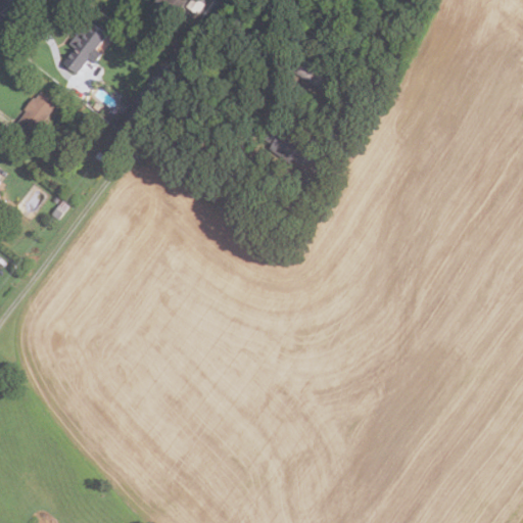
[(182,0),(165,24),(147,10),(153,0),(182,0)]
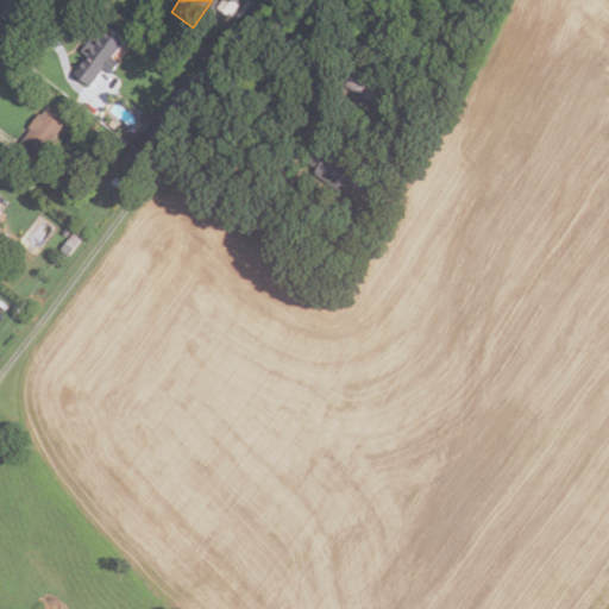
[(232,0),(238,5),(227,17),(214,7),(219,0),(232,0)]
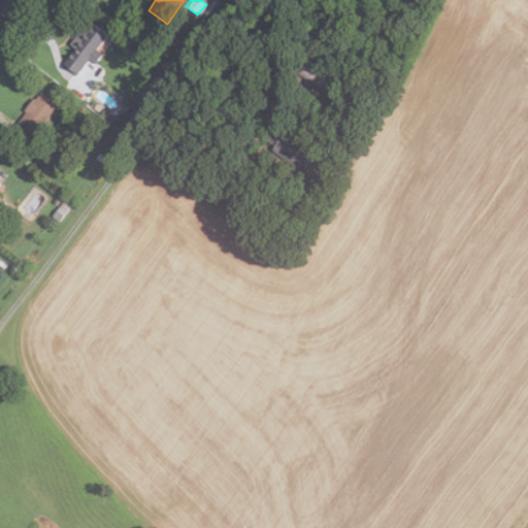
[(217,23),(210,18),(216,10),(222,15),(217,23)]
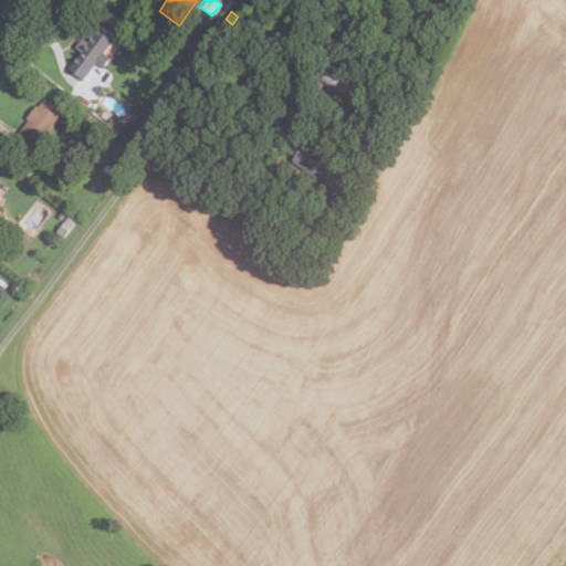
[(83,80),(67,67),(80,52),(73,48),(94,20),(115,37),(103,53),(108,59),(102,67),(95,63),(83,80)]
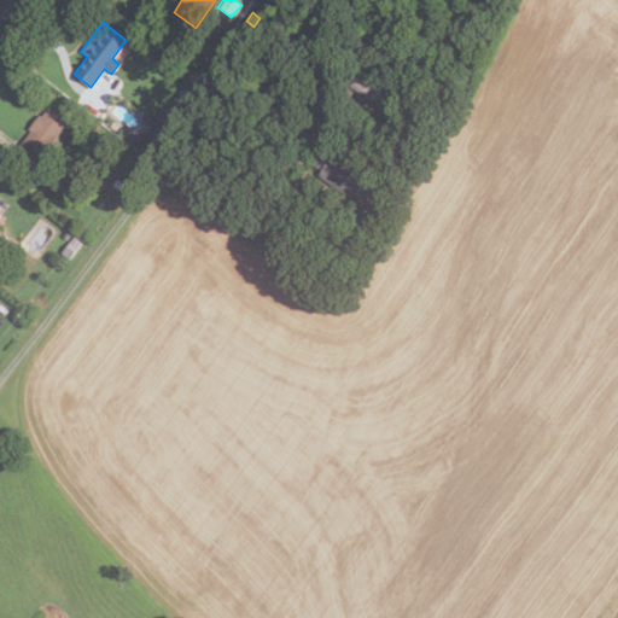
[(220,73),(214,81),(202,73),(208,63),(220,73)]
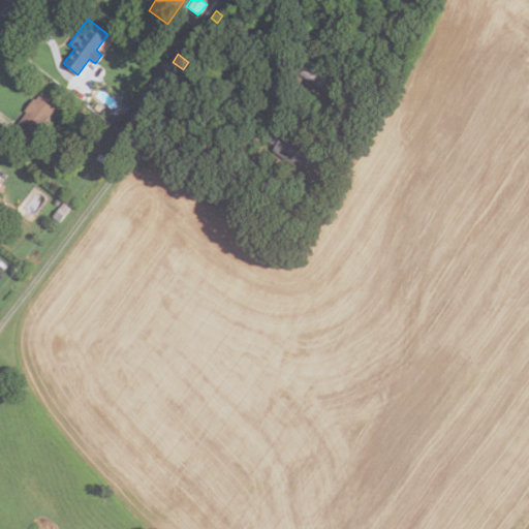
[(324,92),(297,73),(306,59),(335,76),(324,92)]
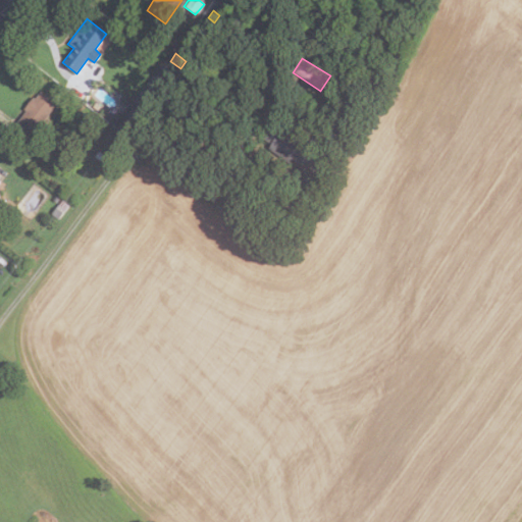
[(57,103),(29,142),(12,129),(25,111),(22,109),(32,97),(34,99),(40,91),(57,103)]
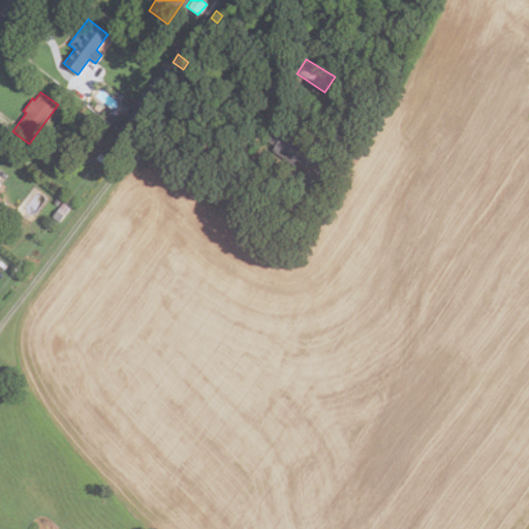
[(356,143),(348,139),(350,133),(359,136),(356,143)]
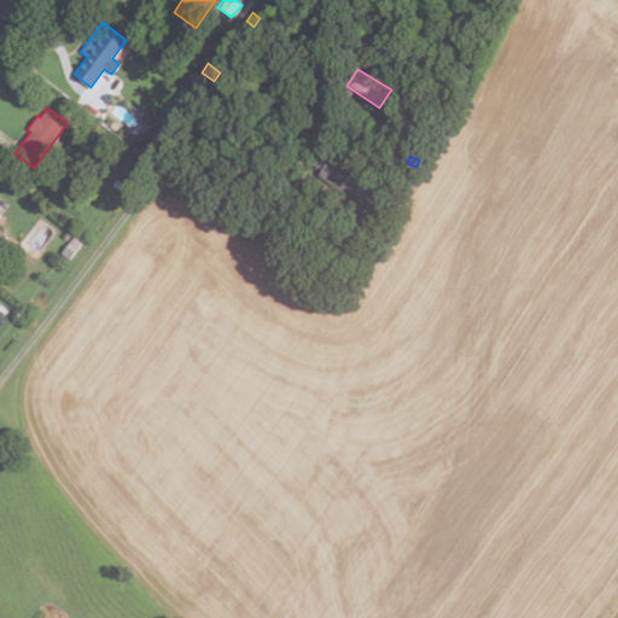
[(118,190),(112,185),(116,179),(122,184),(118,190)]
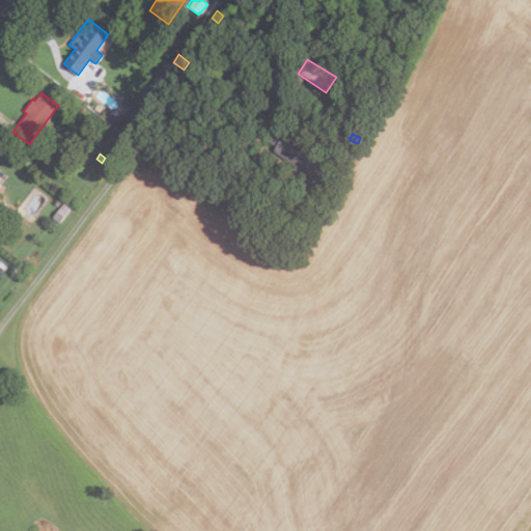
[(71,208),(59,223),(52,218),(63,203),(71,208)]
